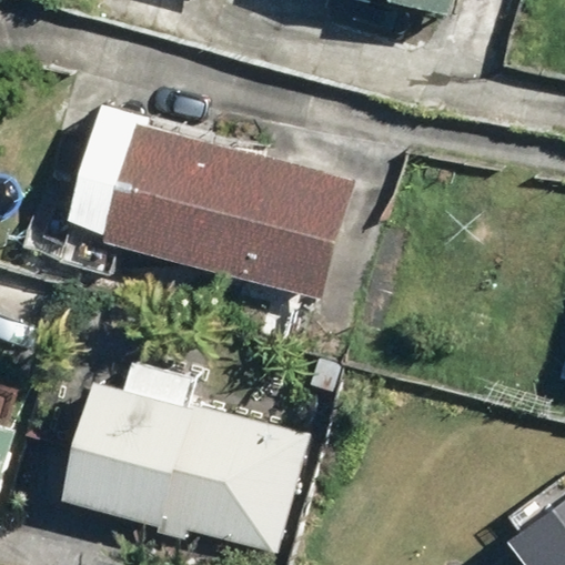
[(382,0),(381,4),(450,21),(454,0),(382,0)]
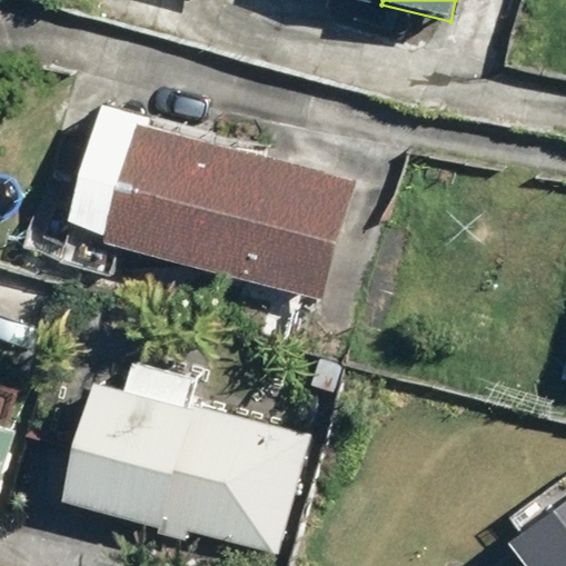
[(355,175),(99,107),(66,234),(321,301),(355,175)]
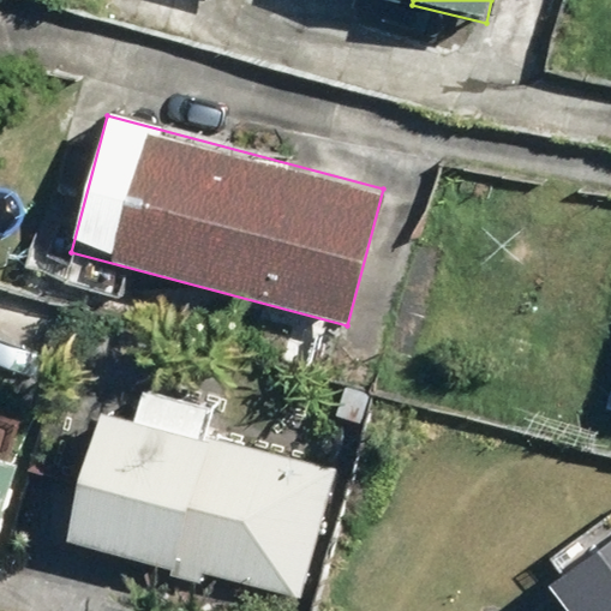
[(95,407),(61,541),(300,600),(334,466),(199,432),(207,405),(136,387),(129,414),(95,407)]
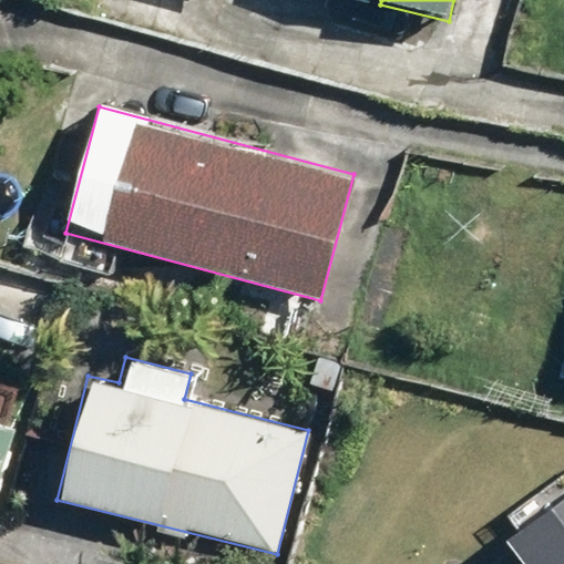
[(0,477),(14,428),(0,423),(0,477)]
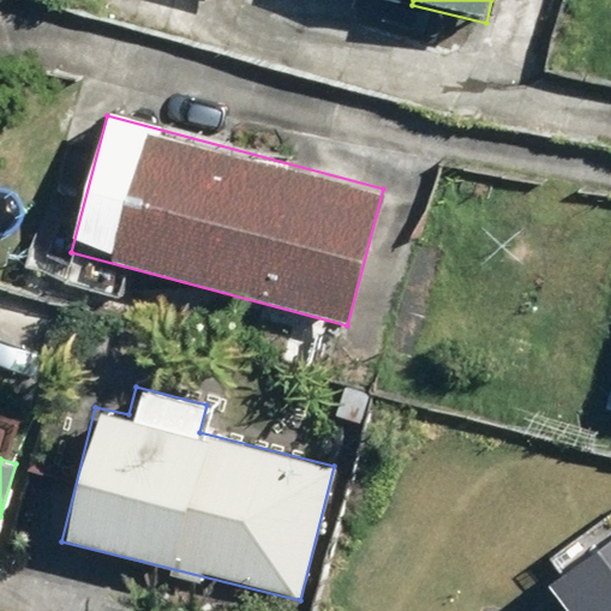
[(610,610),(610,535),(545,587),(564,610),(610,610)]
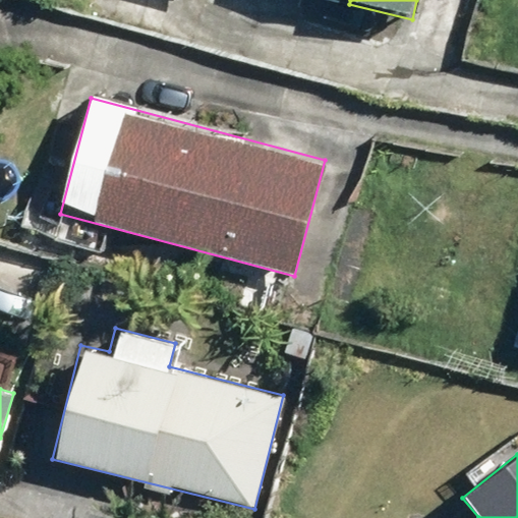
All buildings are outlined.
